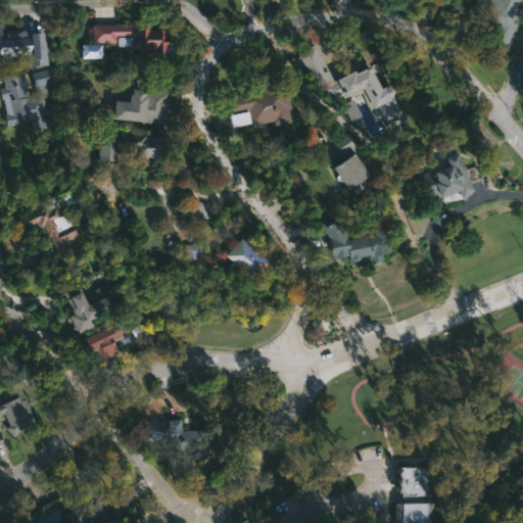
[(517,0),(512,11),(521,16),(507,43),(503,42),(502,43),(490,37),(494,29),(482,22),(486,14),(470,5),(472,0),(517,0)]
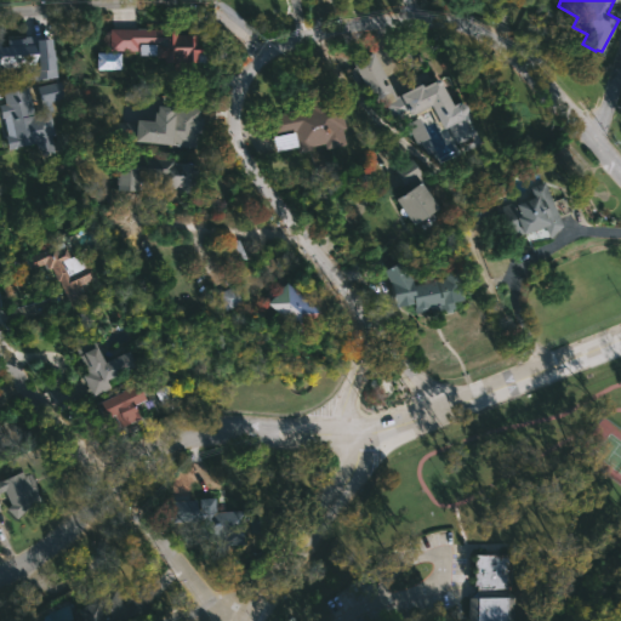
[(199,41),(199,52),(195,52),(195,62),(183,61),(183,57),(174,57),(174,61),(163,61),(163,57),(153,57),(153,45),(148,45),(149,28),(175,28),(175,33),(195,34),(195,41),(199,41)]
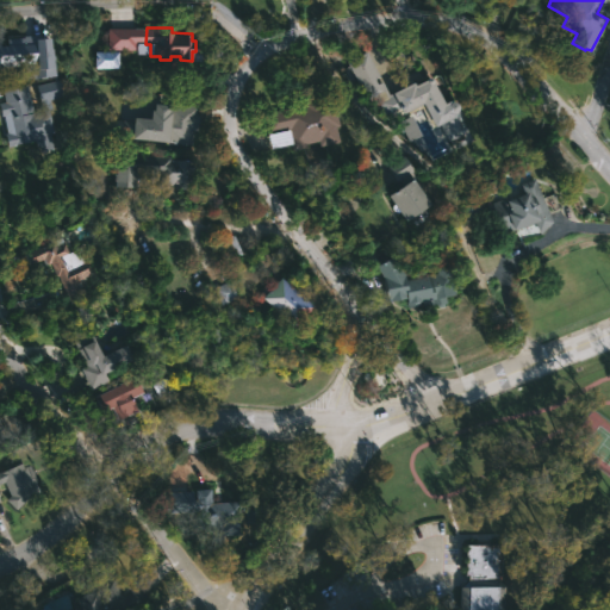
[(55,76),(53,38),(0,41),(0,67),(25,66),(26,79),(55,76)]
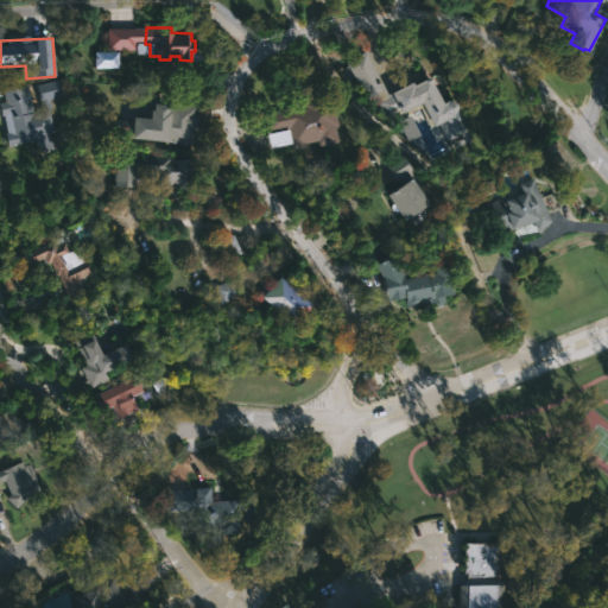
[(367,52),(387,93),(412,80),(413,83),(428,75),(442,100),(447,97),(455,99),(457,103),(456,108),(456,113),(453,114),(461,132),(445,139),(438,122),(432,125),(422,101),(401,112),(398,106),(385,114),(373,94),(363,97),(346,61),(366,50),(367,52)]
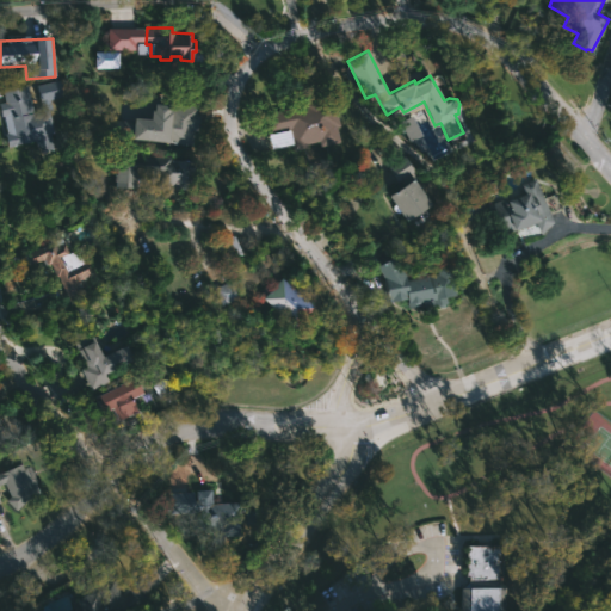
[(96,68),(118,68),(118,53),(96,53),(96,68)]
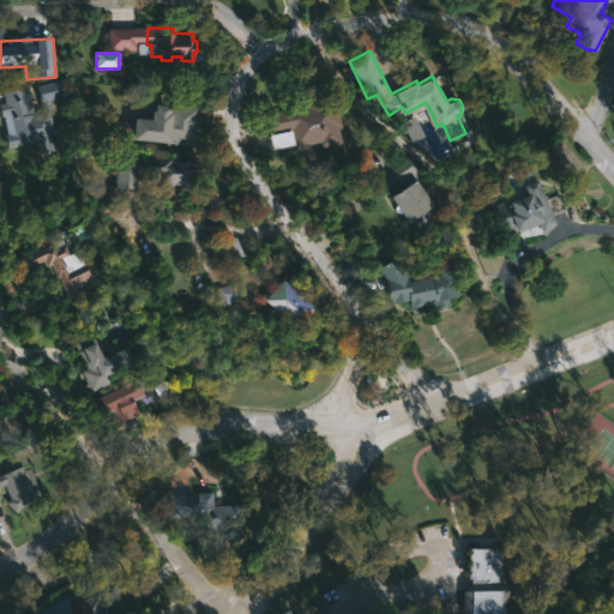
[(48,110),(55,149),(36,152),(34,139),(7,145),(2,115),(0,115),(0,101),(4,101),(1,90),(26,85),(32,112),(40,109),(35,85),(52,82),(54,98),(48,100),(50,109),(48,110)]
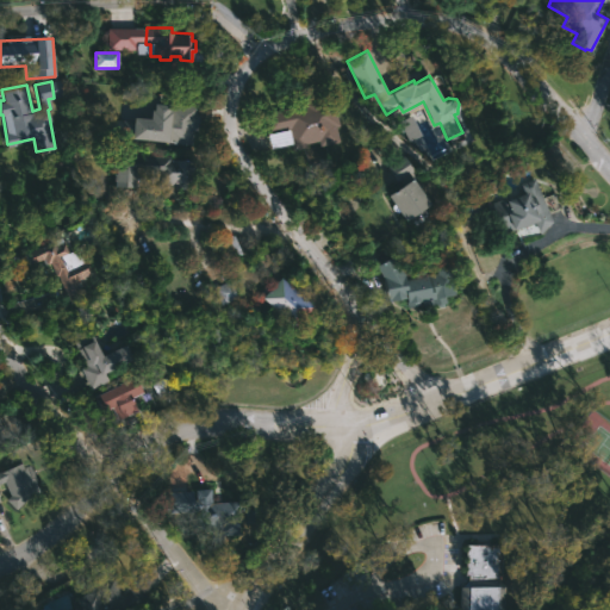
[(335,97),(338,112),(335,113),(337,128),(334,128),(337,142),(317,145),(316,141),(303,143),(303,147),(291,149),(290,143),(269,148),(262,112),(302,104),(302,100),(318,97),(318,99),(335,97)]
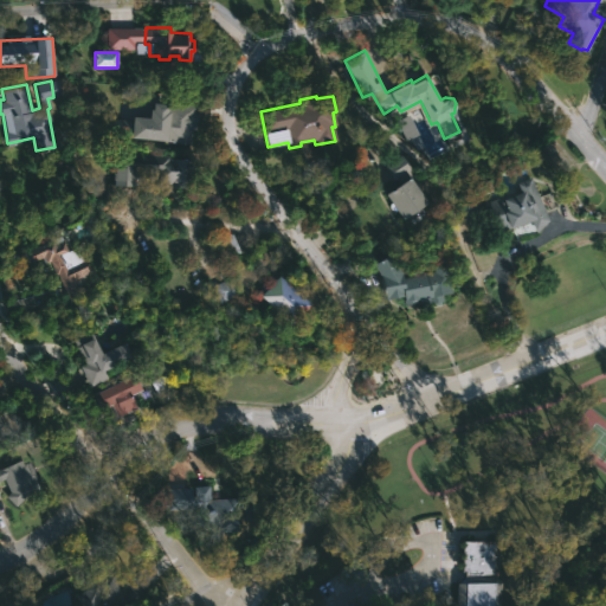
[(194,108),(189,143),(129,136),(131,116),(133,116),(135,102),(149,103),(149,109),(163,110),(165,102),(194,105),(194,108)]
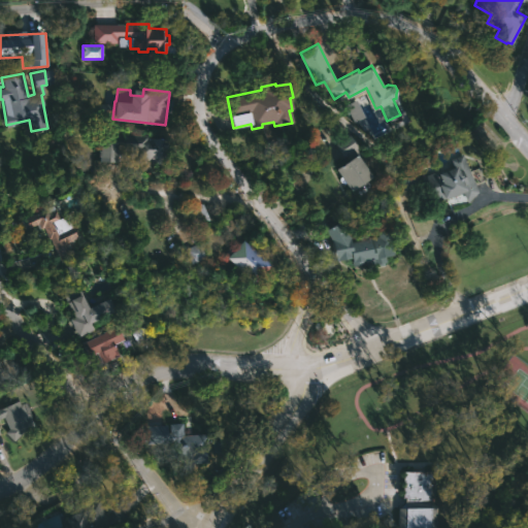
[(168,138),(167,158),(162,158),(162,164),(153,163),(153,160),(139,159),(140,150),(117,147),(116,162),(99,161),(99,156),(97,156),(99,140),(101,140),(101,128),(119,129),(119,133),(150,134),(150,137),(168,138)]
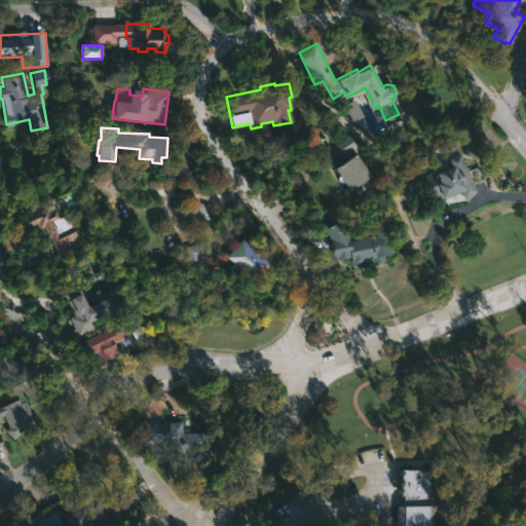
[(351,185),(347,187),(333,164),(341,159),(332,144),(347,134),(361,156),(358,158),(367,174),(351,185)]
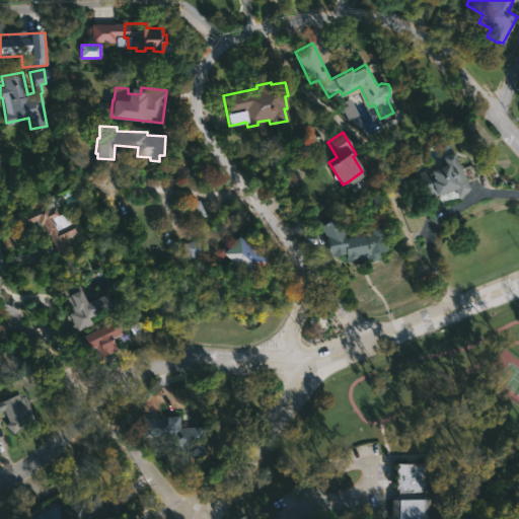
[(462,168),(469,188),(456,193),(454,187),(422,201),(412,174),(428,168),(428,170),(448,162),(445,154),(455,150),(462,168)]
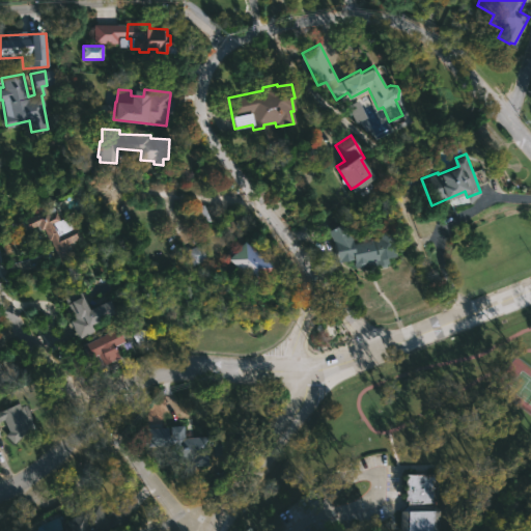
[(211,221),(202,203),(188,210),(196,227),(211,221)]
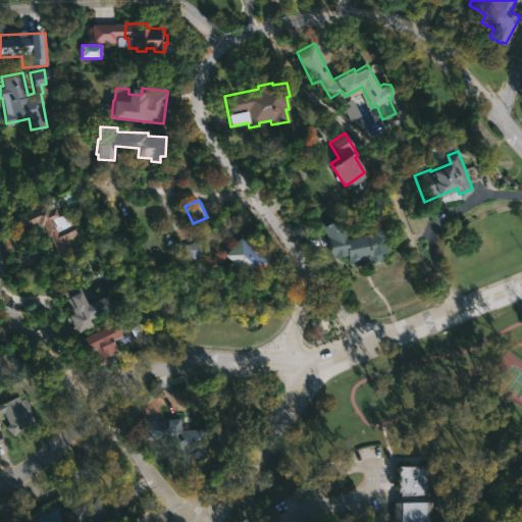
[(44,205),(45,208),(48,206),(49,209),(53,207),(57,216),(64,212),(74,235),(64,239),(69,251),(56,257),(41,223),(37,225),(35,220),(22,225),(18,216),(44,205)]
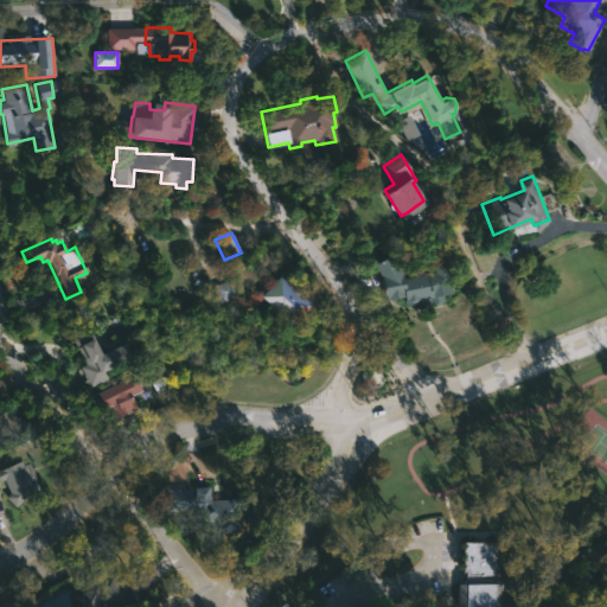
[(400,272),(400,278),(422,274),(433,272),(432,266),(446,263),(452,292),(441,294),(443,302),(432,306),(430,301),(403,307),(401,294),(383,298),(378,275),(372,263),(389,253),(400,272)]
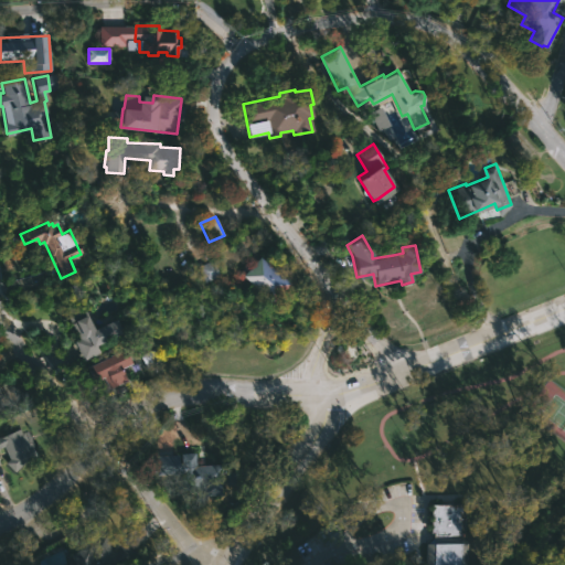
[(286,281),(270,299),(242,274),(259,255),(287,280),(286,281)]
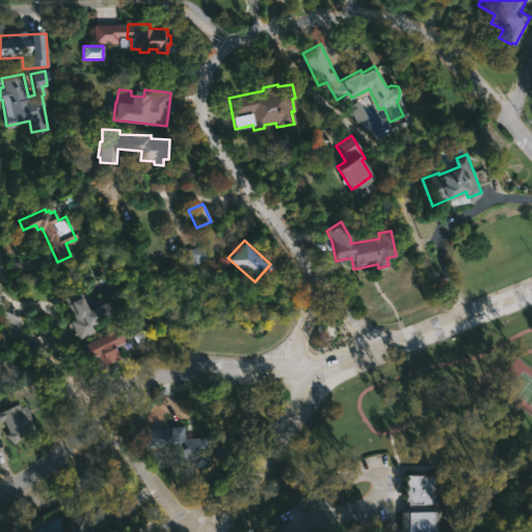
[(192,266),(206,260),(200,245),(186,251),(192,266)]
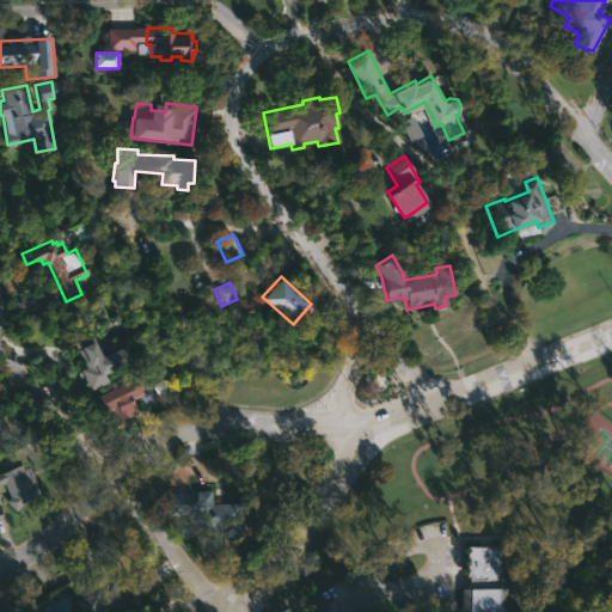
[(90,330),(102,355),(128,343),(135,359),(104,373),(109,383),(92,391),(81,368),(86,366),(71,335),(89,326),(90,330)]
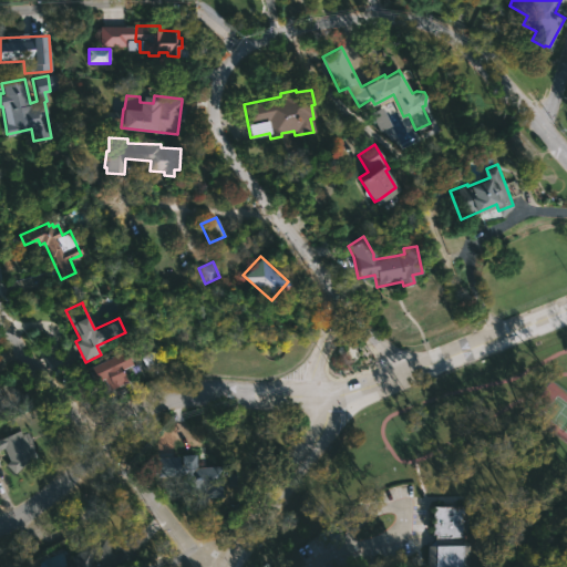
[(109,397),(104,398),(89,366),(125,349),(132,364),(121,370),(126,381),(116,385),(120,391),(109,397)]
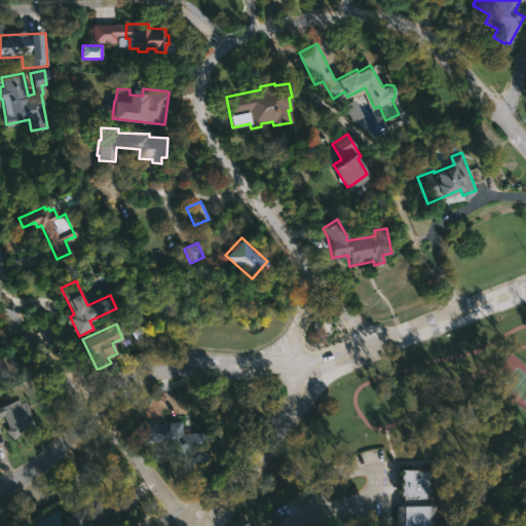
[(0,406),(19,397),(26,412),(28,411),(33,423),(22,429),(12,440),(3,433),(8,427),(2,416),(0,417),(0,406)]
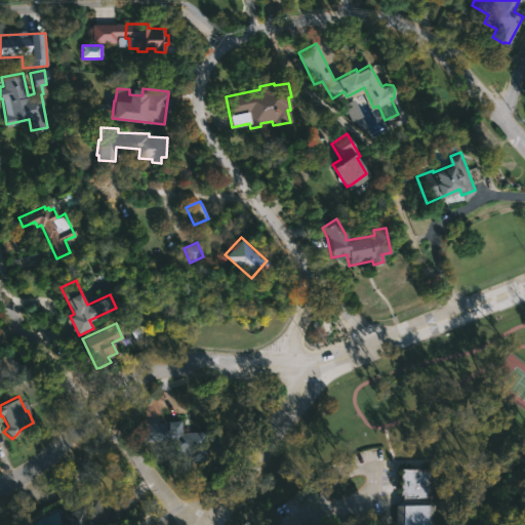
[(182,421),(182,432),(206,431),(207,459),(191,459),(190,454),(169,455),(168,440),(146,441),(146,439),(142,440),(140,425),(146,425),(146,422),(166,421),(166,431),(168,430),(168,421),(182,421)]
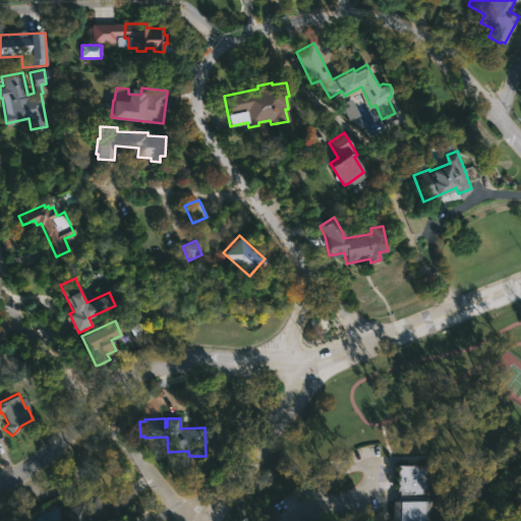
[(427,465),(428,501),(432,501),(432,520),(395,520),(395,501),(400,501),(400,490),(397,490),(397,465),(427,465)]
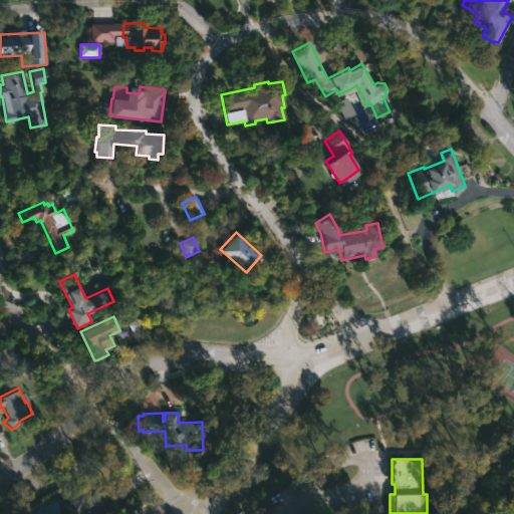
[(104,509),(89,513),(63,513),(60,504),(80,498),(78,490),(96,484),(104,509)]
